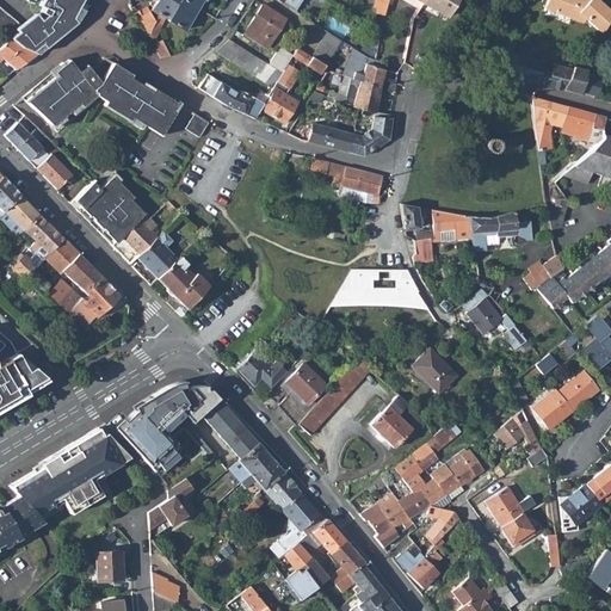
[(20,0),(28,4),(30,5),(32,0),(41,0),(37,8),(43,11),(37,20),(42,25),(34,35),(45,49),(56,41),(73,28),(76,22),(69,13),(62,10),(66,5),(76,10),(80,0),(20,0)]
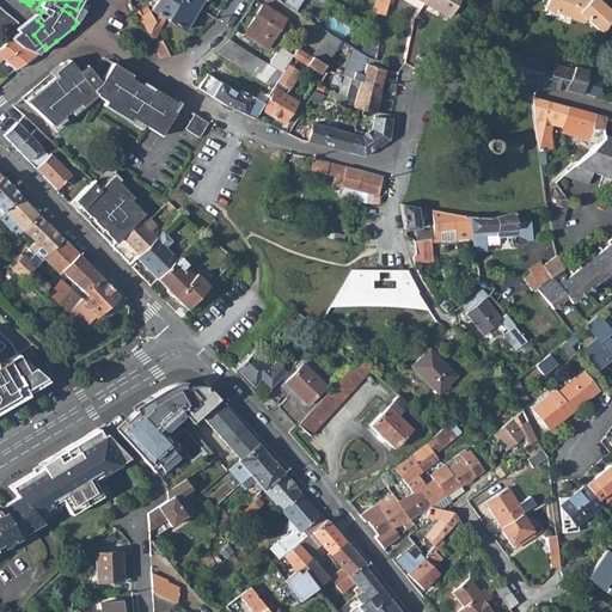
[(158,0),(159,0),(154,6),(152,11),(146,17),(141,10),(134,13),(148,37),(148,36),(158,16),(163,18),(166,20),(178,0),(158,0)]
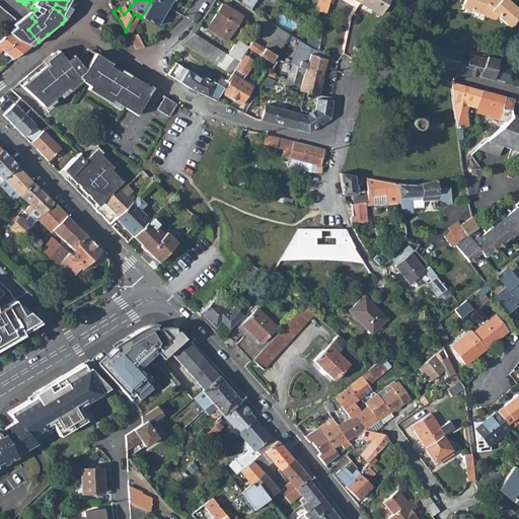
[(157,0),(151,0),(141,17),(157,25),(168,7),(157,0)]
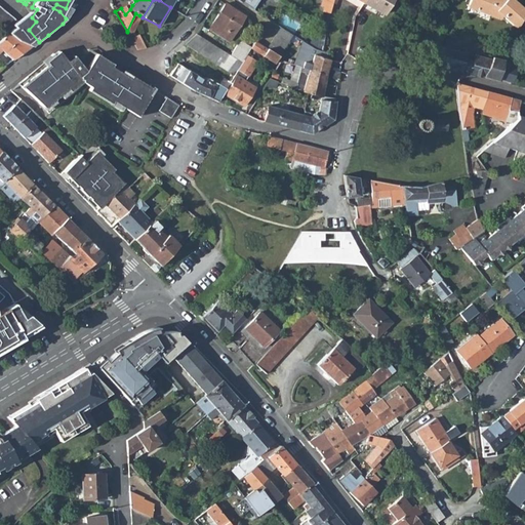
[(253,8),(257,0),(240,0),(242,1),(246,4),(253,8)]
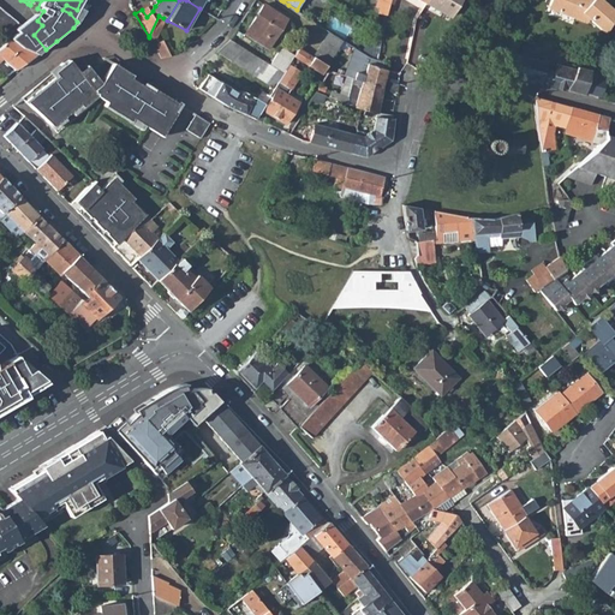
[(451,16),(459,0),(427,0),(427,3),(451,16)]
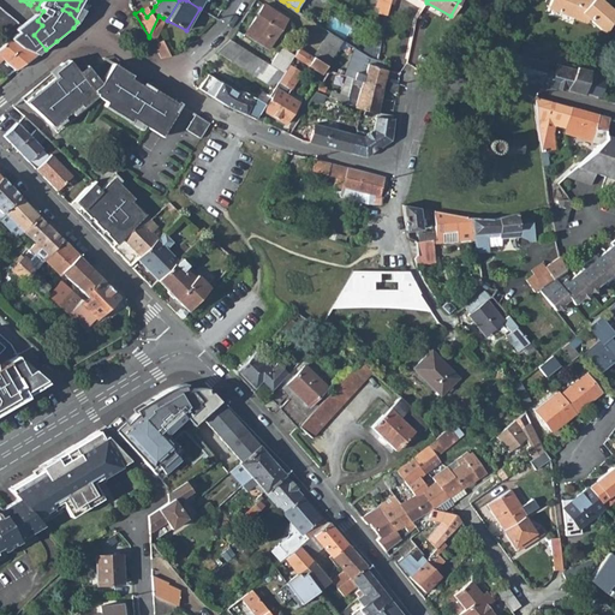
[(614,11),(614,10),(602,0),(550,0),(548,9),(586,23),(590,21),(605,35),(614,16),(614,11)]
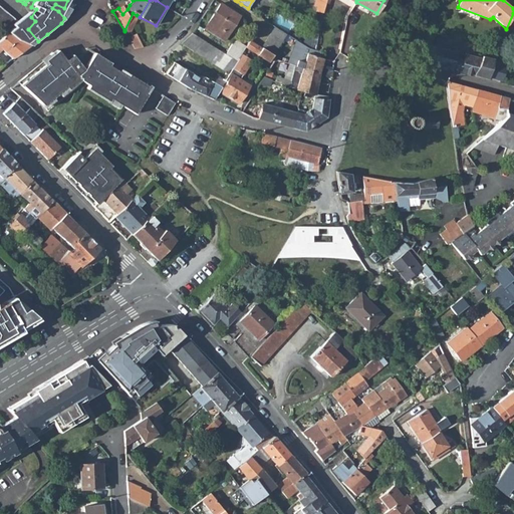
[(64,8),(55,4),(52,8),(58,11),(64,18),(69,11),(64,8)]
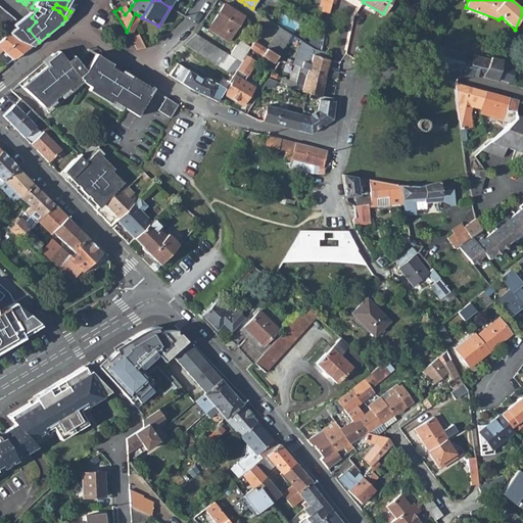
[(228,41),(242,17),(223,5),(208,29),(228,41)]
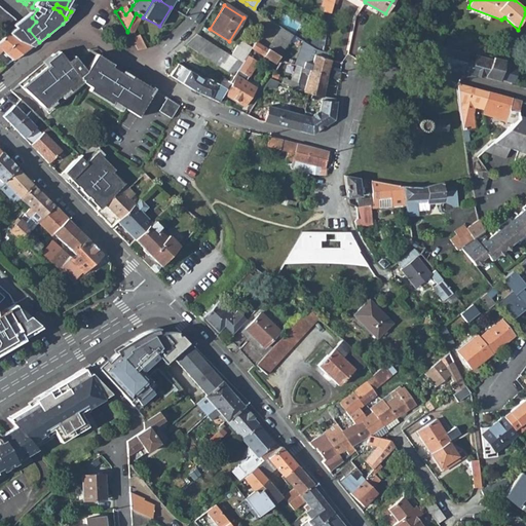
[(17,21),(16,20),(0,6),(0,25),(9,33),(13,36),(20,41),(32,46),(33,46),(22,32),(17,21)]
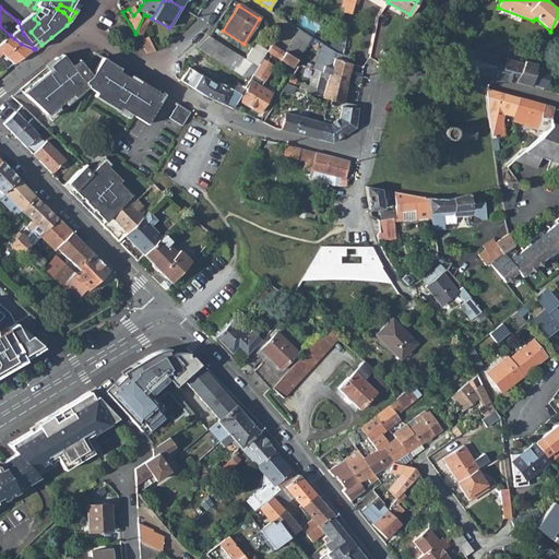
[(149,23),(146,22),(149,16),(144,14),(135,33),(141,36),(149,23)]
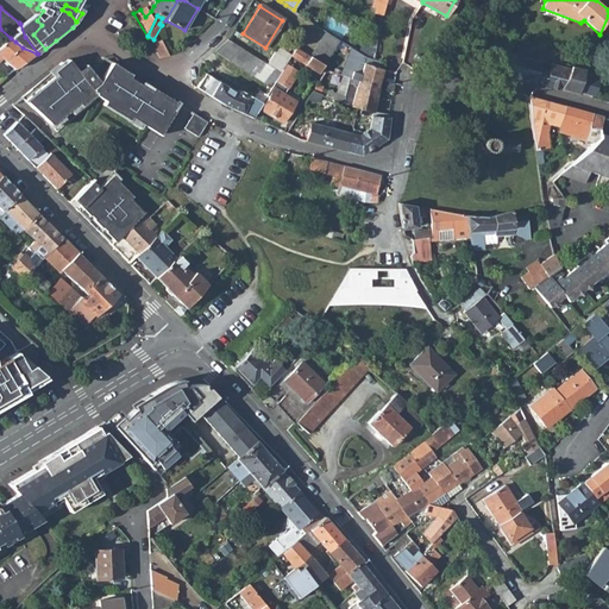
[(33,35),(42,25),(37,20),(35,18),(25,27),(20,24),(25,37),(38,54),(45,49),(33,35)]
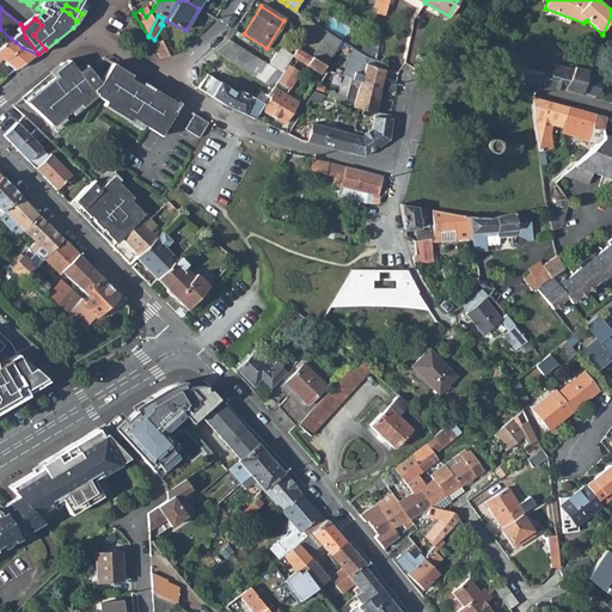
[(375,57),(377,54),(380,30),(378,29),(365,49),(356,43),(354,48),(366,55),(367,55),(375,57)]
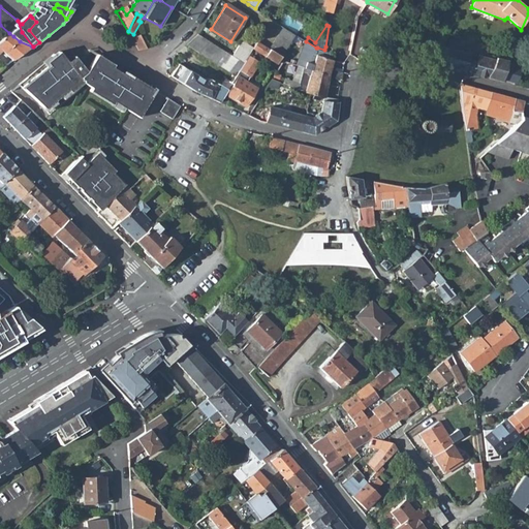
[(294,35),(283,27),(270,49),(281,57),(291,39),(294,35)]
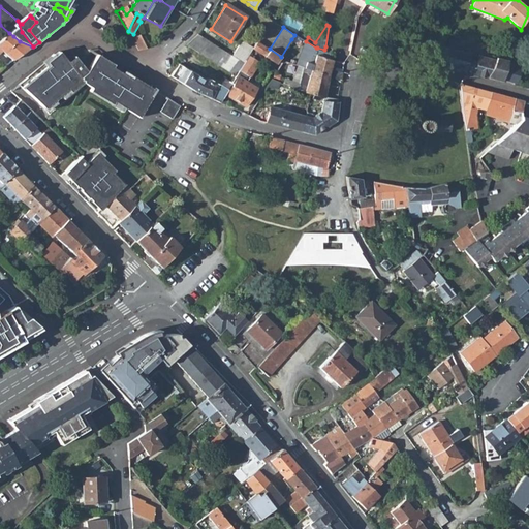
[(0,52),(1,51),(12,60),(32,48),(32,47),(20,41),(13,36),(9,33),(0,41),(0,52)]
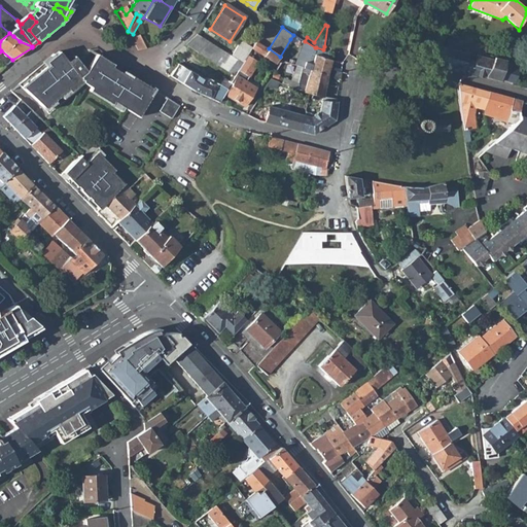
[(197,33),(185,43),(235,76),(235,75),(243,63),(232,56),(197,33)]
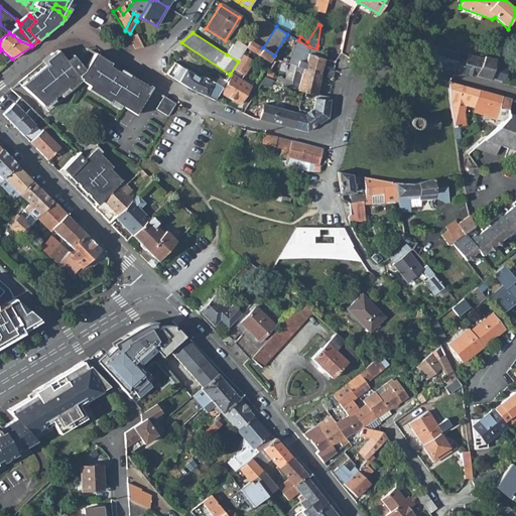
[(345,32),(344,49),(354,50),(355,33),(345,32)]
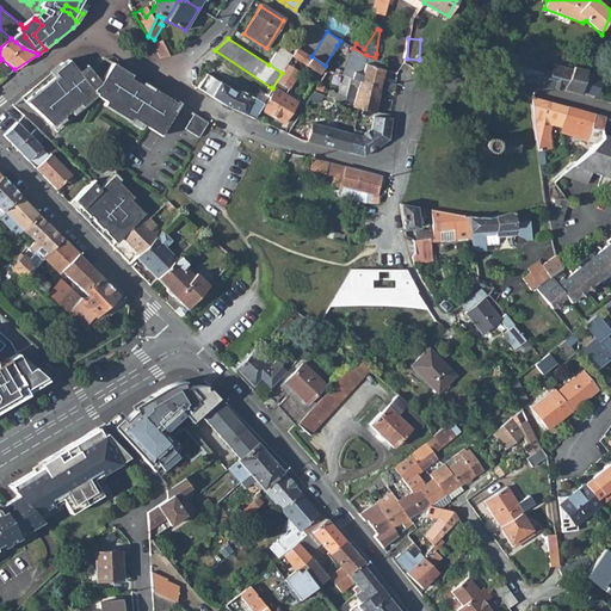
[(152,44),(159,59),(170,55),(162,39),(152,44)]
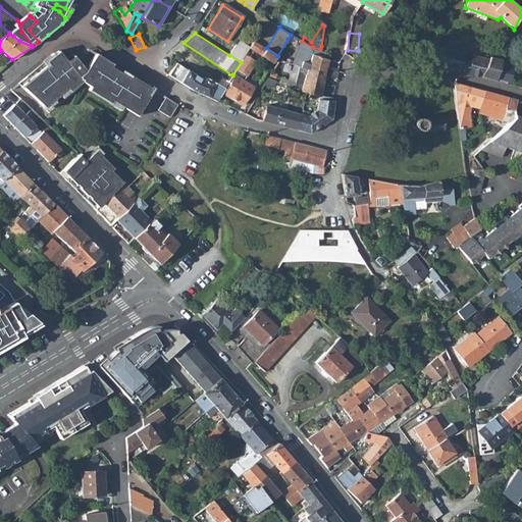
[(288,39),(294,42),(298,46),(302,41),(291,35),(288,39)]
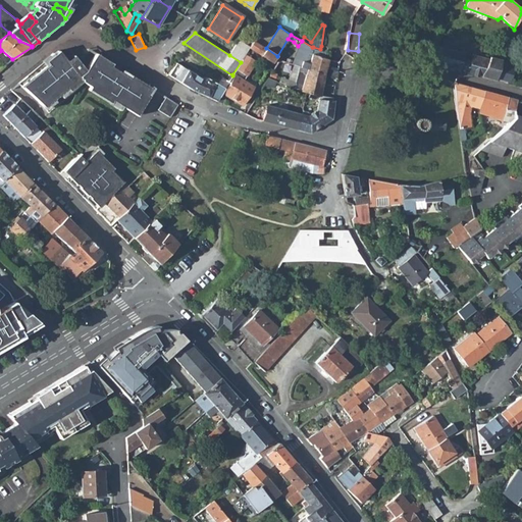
[(229,55),(241,62),(242,60),(245,55),(250,47),(239,40),(229,55)]
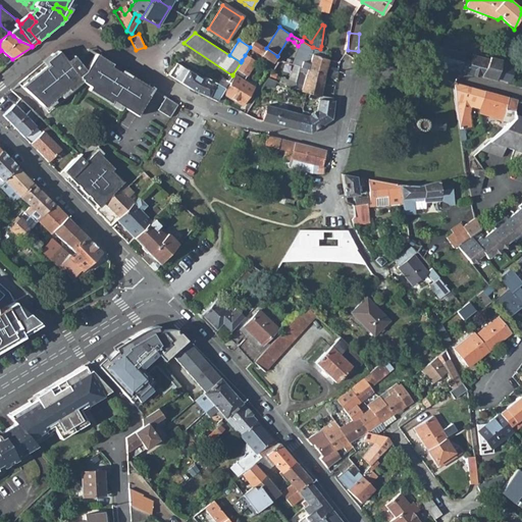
[(250,47),(262,55),(266,48),(254,41),(250,47)]
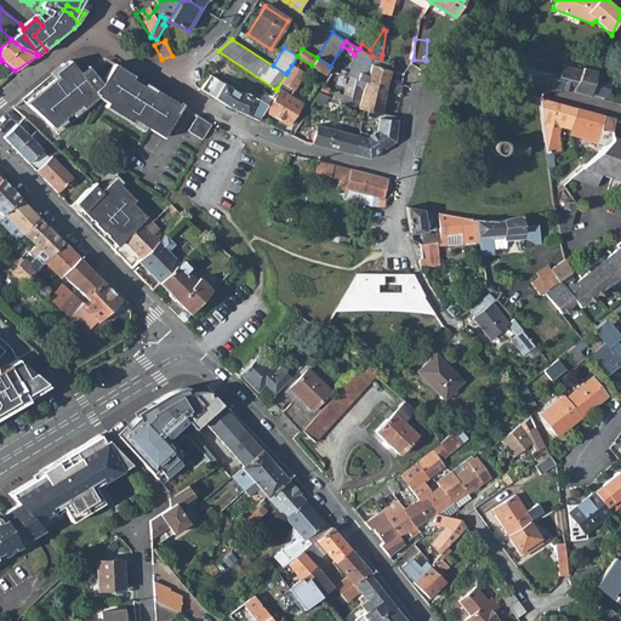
[(369,66),(365,83),(387,89),(402,92),(403,85),(388,80),(391,69),(385,68),(385,67),(386,64),(386,62),(385,62),(382,60),(381,58),(372,56),(371,56),(359,49),(354,55),(369,66)]
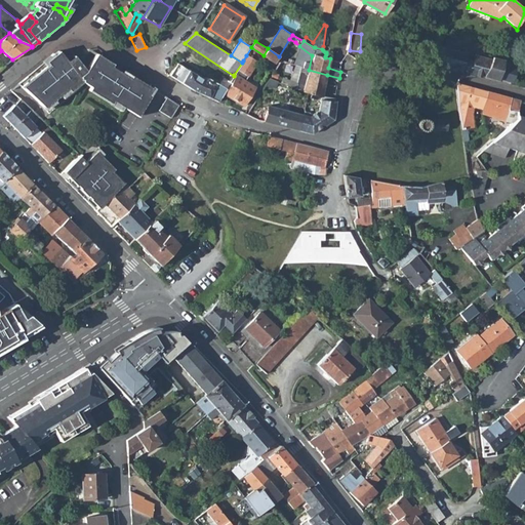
[(430,69),(432,69),(443,48),(435,45),(430,69)]
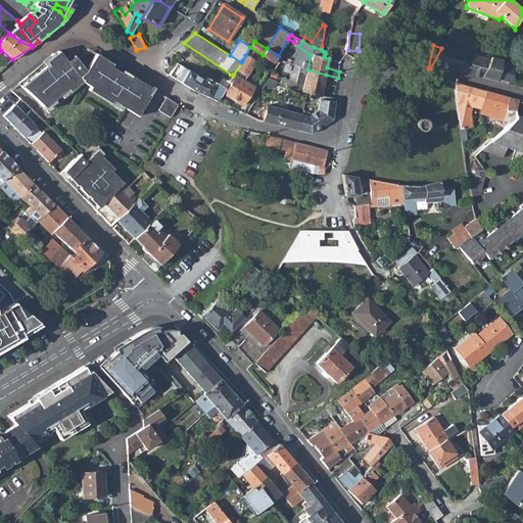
[(267,48),(263,55),(274,62),(278,56),(267,48)]
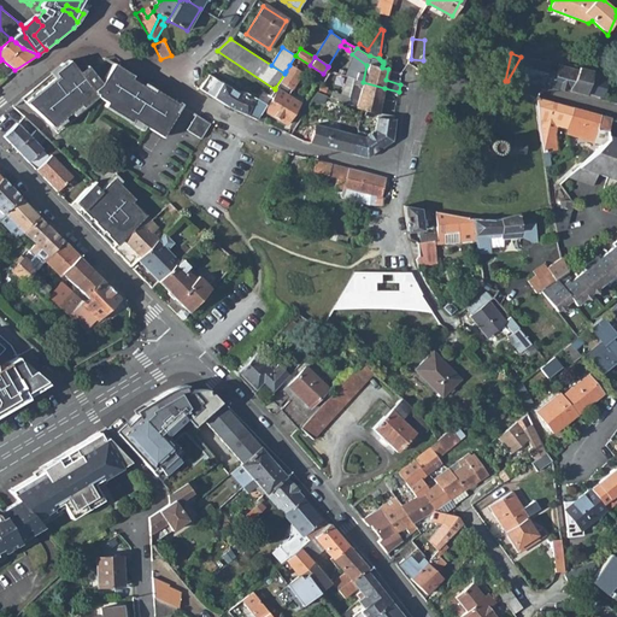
[(507,81),(539,83),(585,95),(591,78),(592,72),(579,69),(577,72),(558,68),(556,75),(544,71),(545,64),(521,57),(507,81)]
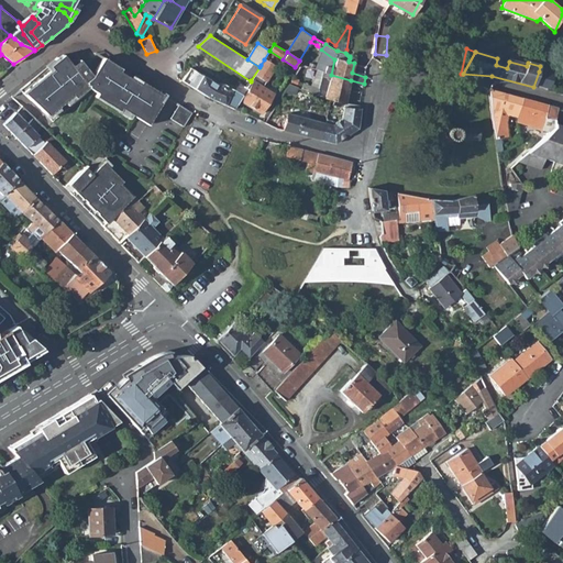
[(63,55),(21,89),(47,116),(72,95),(74,97),(87,86),(96,92),(94,98),(119,112),(121,109),(130,114),(146,124),(162,95),(105,58),(96,74),(99,76),(96,79),(81,63),(75,68),(63,55)]
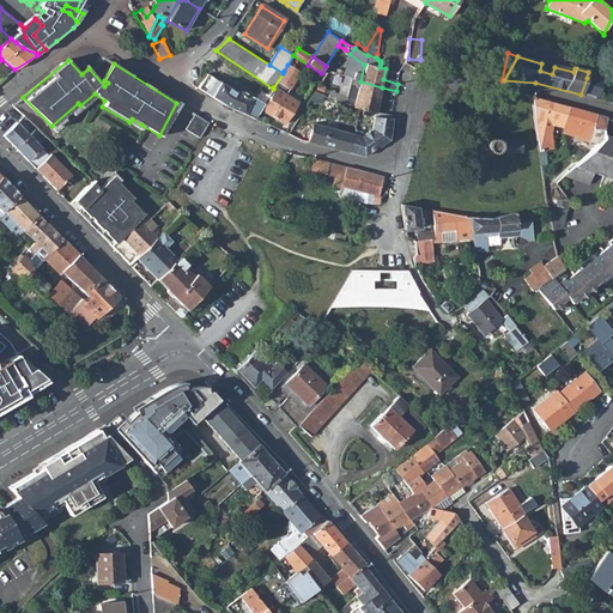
[(284,71),(296,78),(299,72),(287,65),(284,71)]
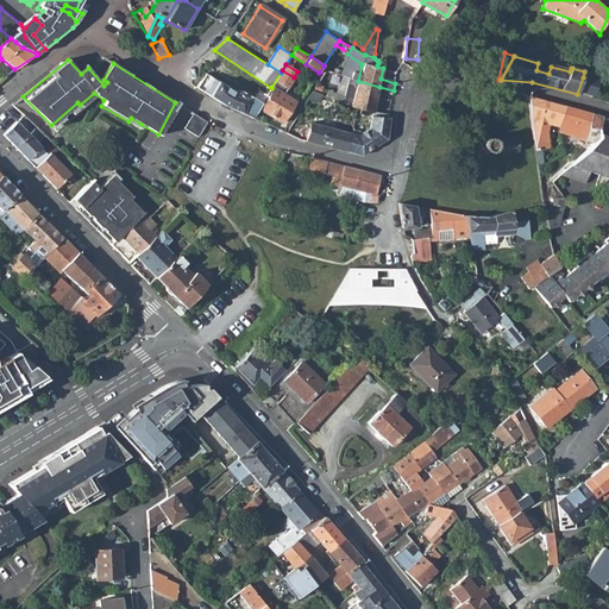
[(271,87),(274,88),(261,110),(258,108),(258,110),(253,118),(259,120),(265,112),(282,123),(295,101),(283,94),(294,77),(282,70),(281,73),(271,87)]
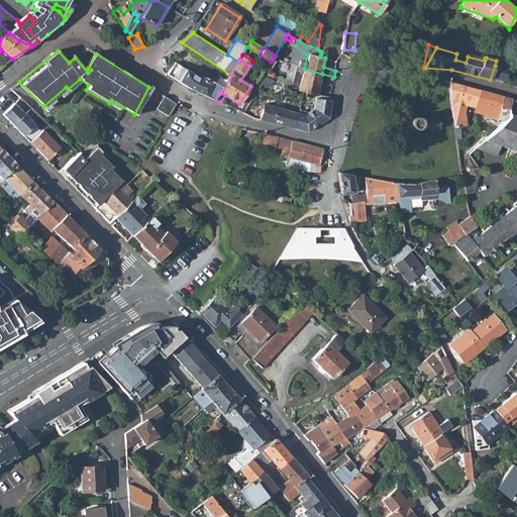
[(277,81),(304,90),(319,94),(322,74),(304,69),(290,63),(284,79),(279,77),(277,81)]
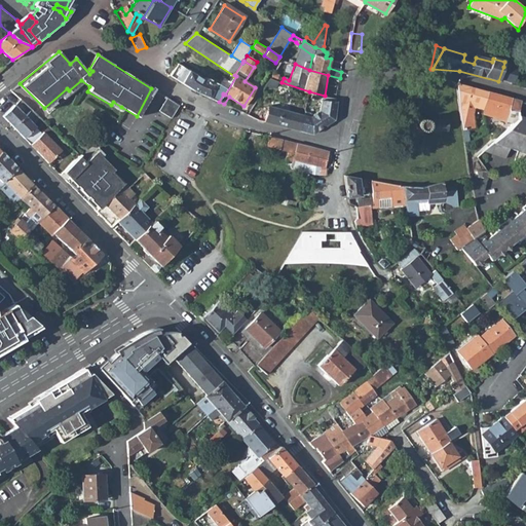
[(503,67),(498,81),(513,85),(517,70),(503,67)]
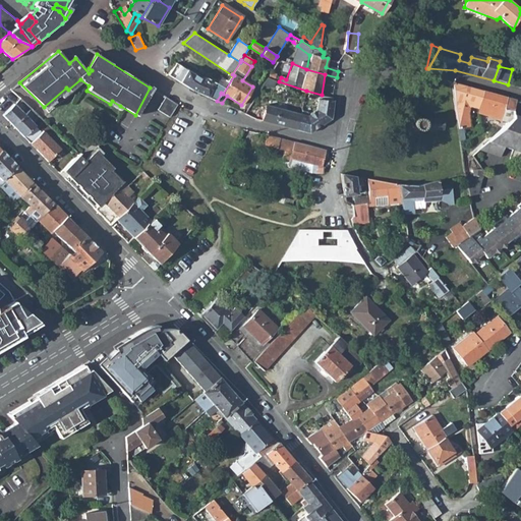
[(172,68),(169,74),(177,79),(181,73),(177,70),(172,68)]
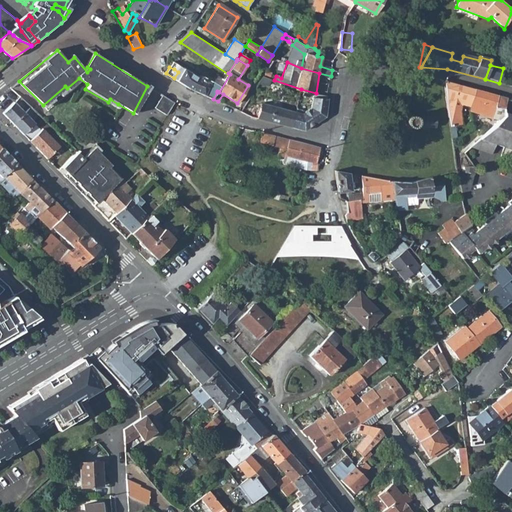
[(178,80),(189,88),(203,94),(207,87),(209,82),(202,79),(201,79),(198,77),(184,68),(180,73),(181,74),(178,80)]
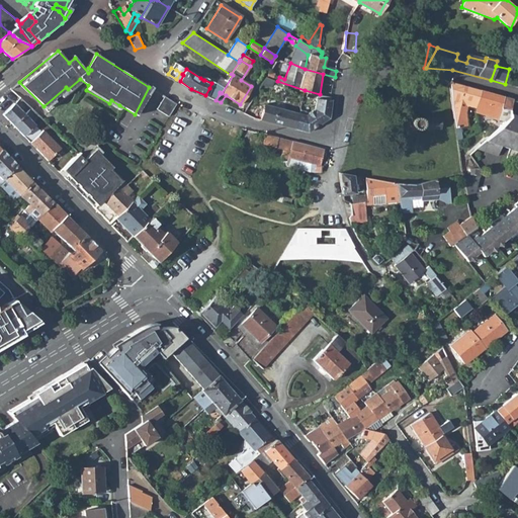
[(204,80),(211,83),(209,88),(212,90),(217,84),(205,77),(204,80)]
